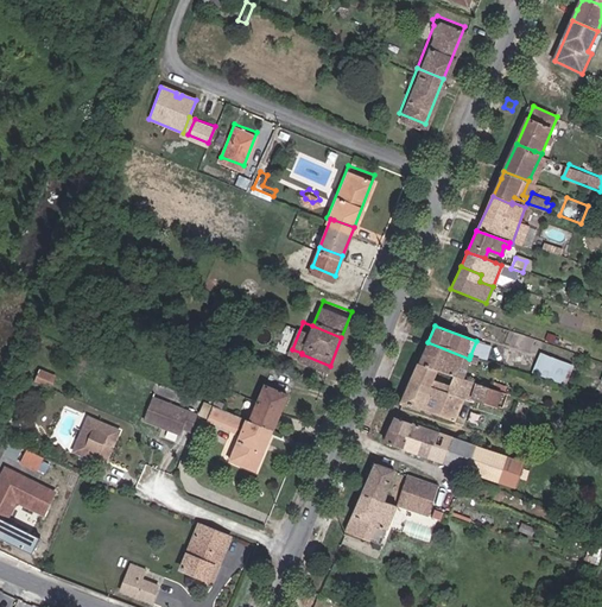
[(501,360),(499,366),(470,355),(469,359),(428,342),(418,362),(462,378),(513,397),(524,368),(501,360)]
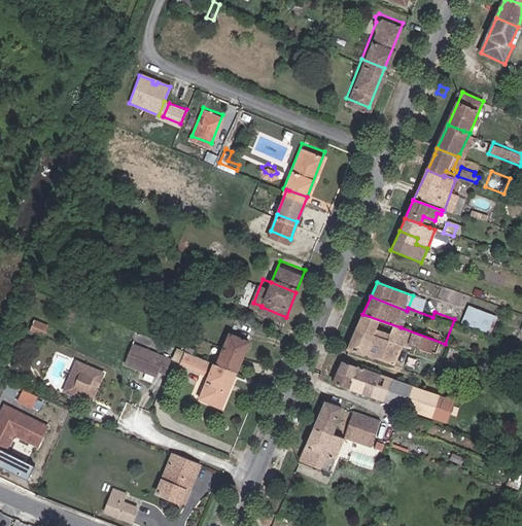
[(462,305),(458,322),(488,330),(493,313),(462,305)]
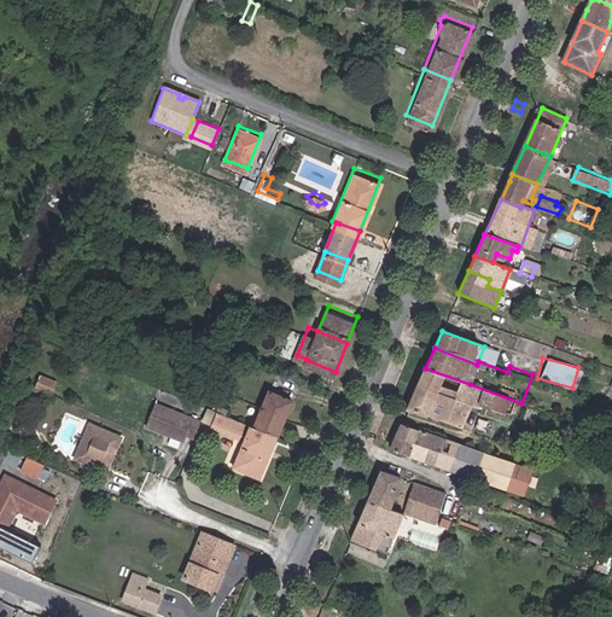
[(520,408),(522,403),(470,384),(425,368),(407,408),(462,428),(472,405),(481,407),(482,403),(512,414),(514,406),(520,408)]
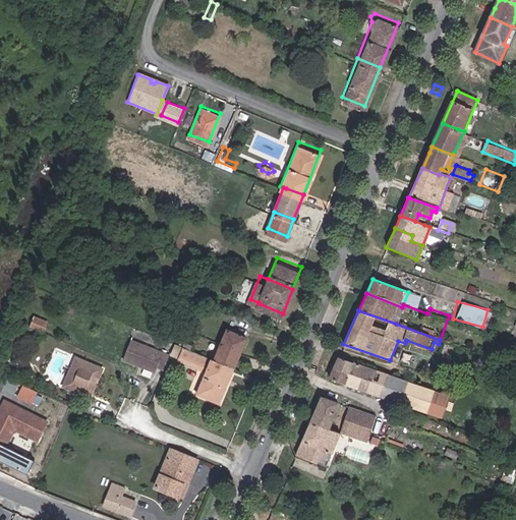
[(35,315),(31,326),(43,331),(47,321),(35,315)]
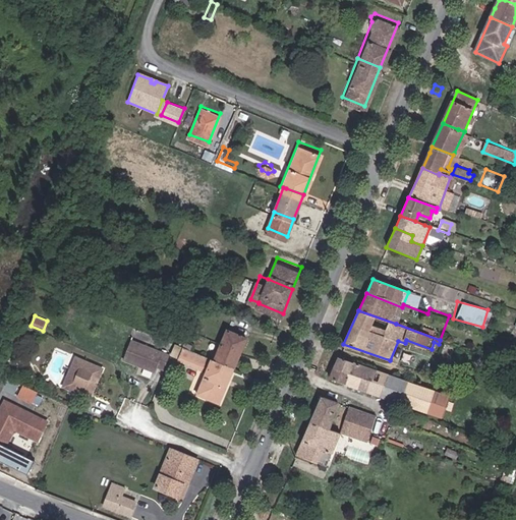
[(197,327),(201,321),(188,315),(185,322),(197,327)]
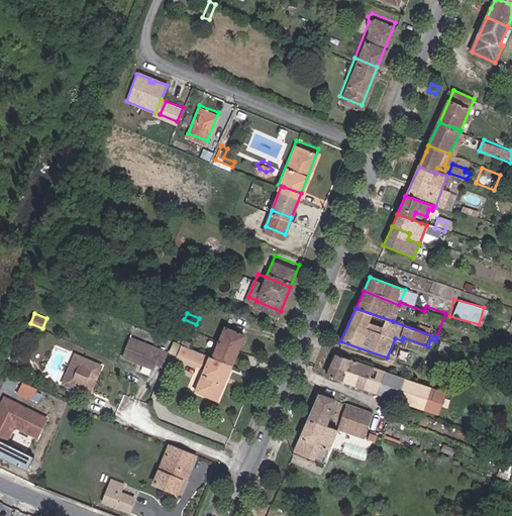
[(215,352),(234,360),(246,330),(228,322),(215,352)]
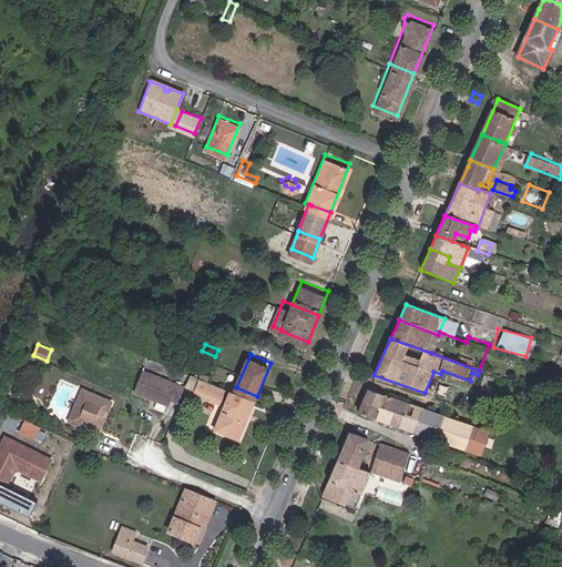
[(181,398),(187,380),(143,364),(134,388),(153,395),(153,393),(157,394),(156,396),(171,402),(172,395),(181,398)]
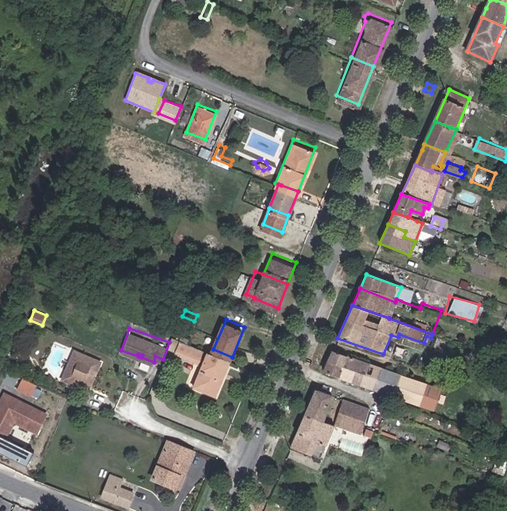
[(232,357),(213,349),(175,335),(172,344),(178,346),(177,348),(206,359),(197,383),(218,391),(232,357)]
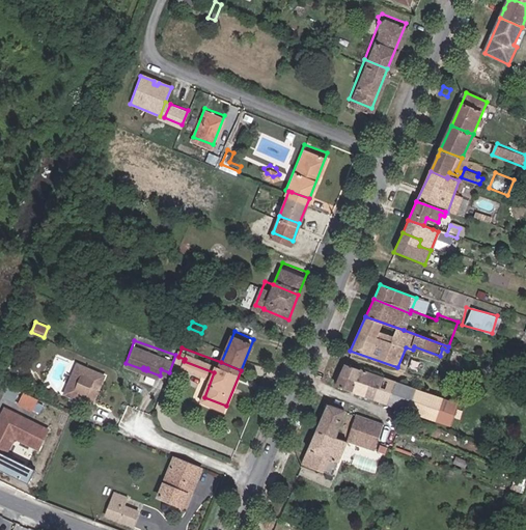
[(67,392),(72,393),(83,363),(79,361),(67,392)]
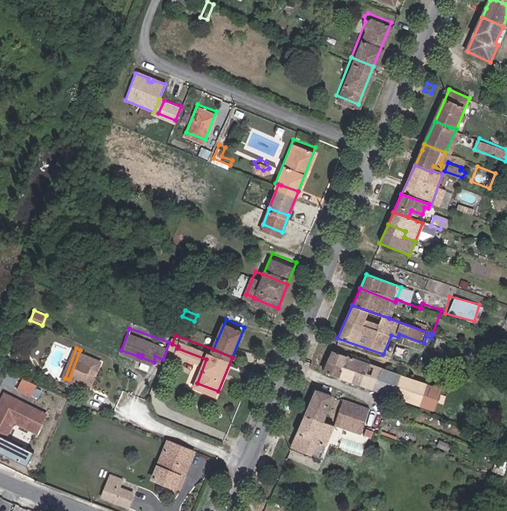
[(101,364),(98,363),(99,357),(80,350),(69,379),(88,387),(90,381),(94,382),(101,364)]
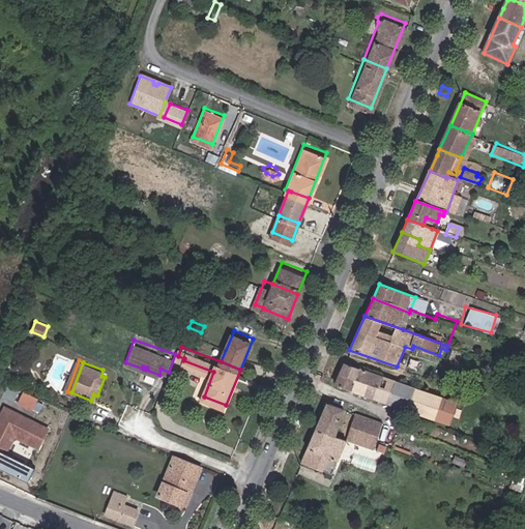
[(367,385),(372,374),(361,370),(343,363),(338,375),(352,380),(367,385)]
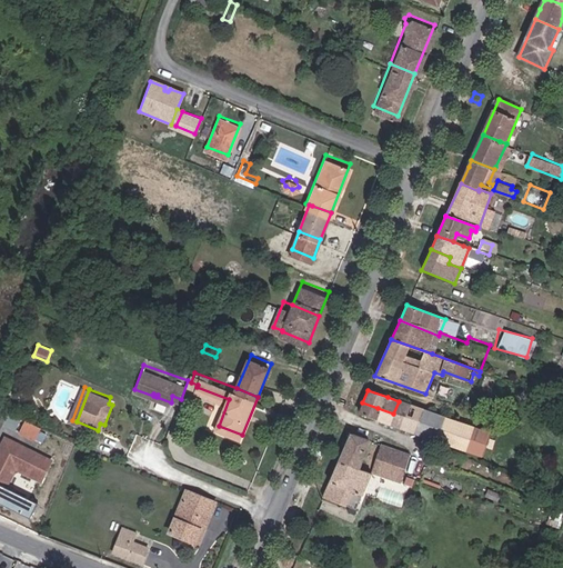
[(389,425),(400,429),(410,405),(399,401),(393,414),(389,425)]
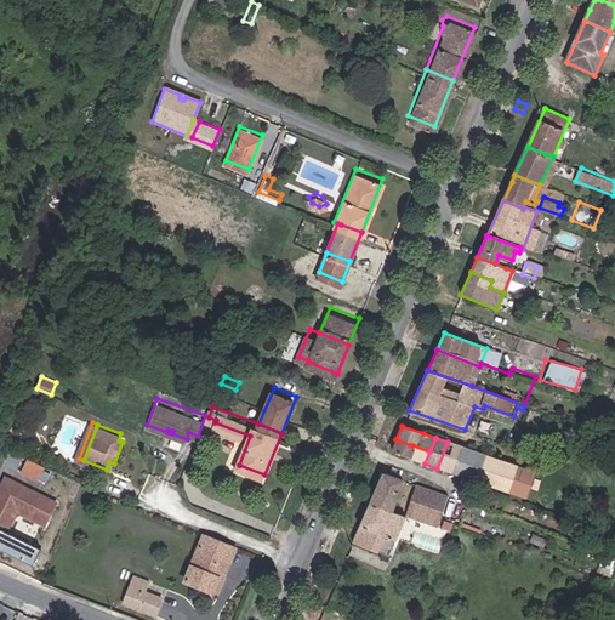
[(391,451),(408,458),(413,445),(396,439),(391,451)]
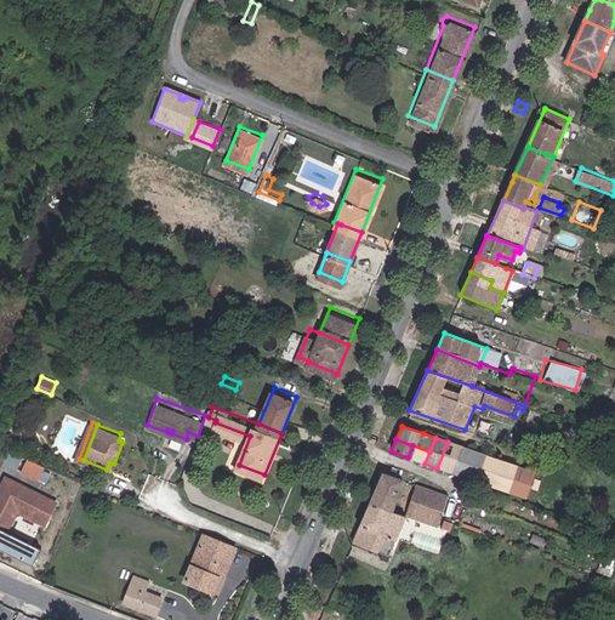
[(437,468),(453,473),(462,448),(448,442),(437,468)]
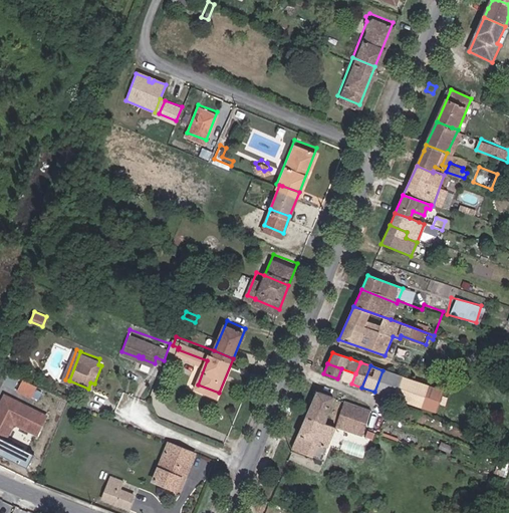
[(345,381),(351,383),(355,373),(341,368),(337,378),(345,381)]
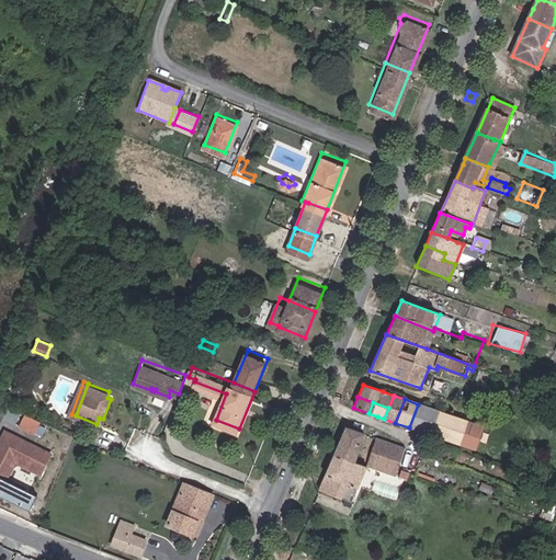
[(429,441),(431,435),(440,412),(418,404),(409,427),(426,434),(424,438),(429,441)]
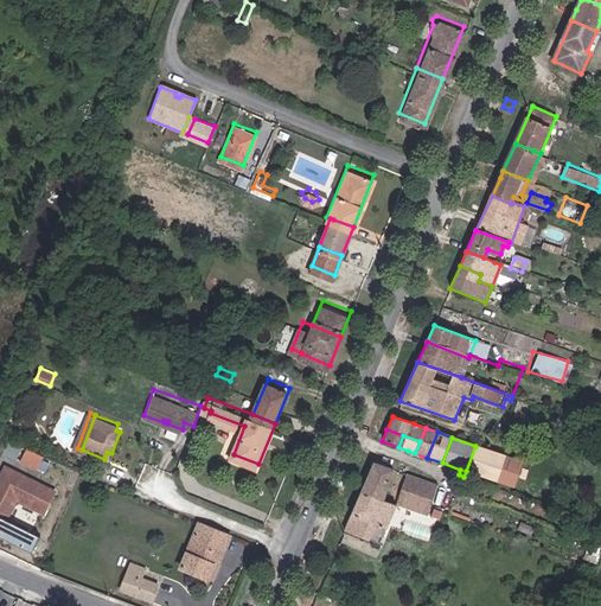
[(466,471),(513,488),(524,463),(475,446),(466,471)]
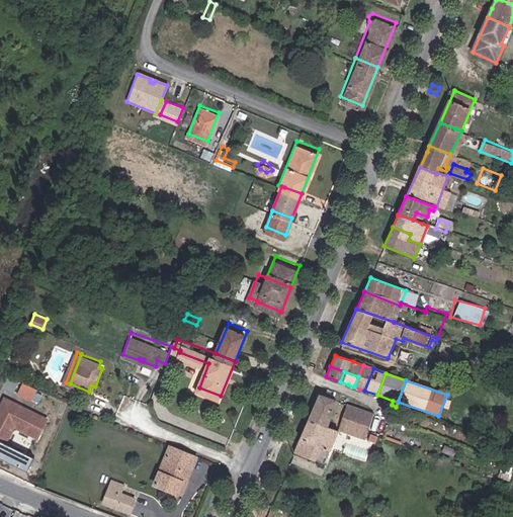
[(19,394),(32,399),(37,388),(23,381),(19,394)]
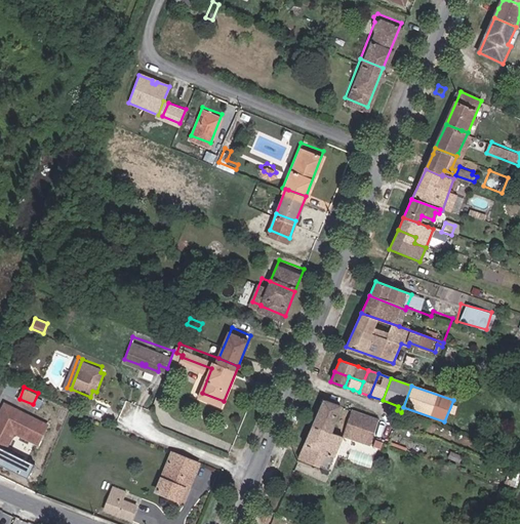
[(311,426),(326,432),(336,406),(322,401),(311,426)]
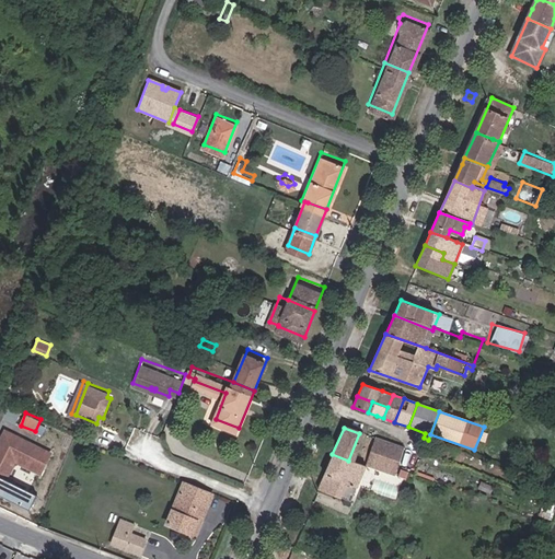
[(0,450),(9,454),(16,434),(6,430),(0,443),(0,450)]
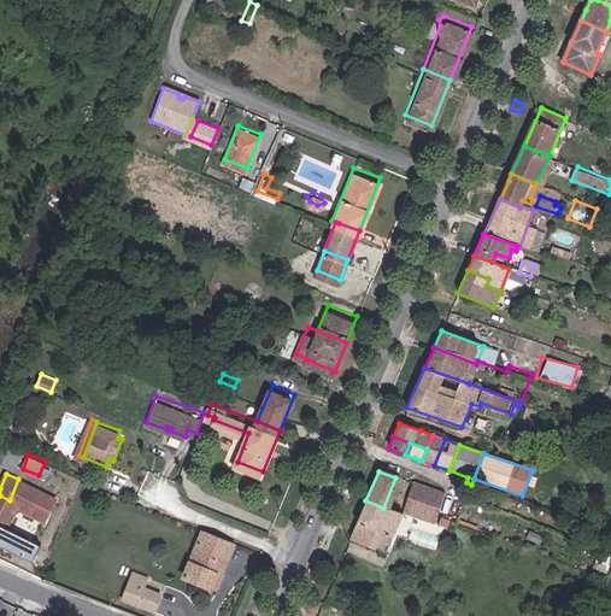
[(19,505),(48,518),(58,496),(18,479),(10,500),(0,521),(0,523),(10,528),(19,505)]
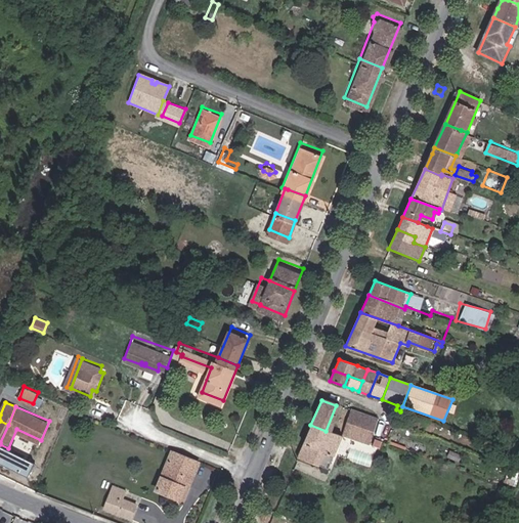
[(375,420),(347,409),(338,435),(343,437),(366,445),(375,420)]
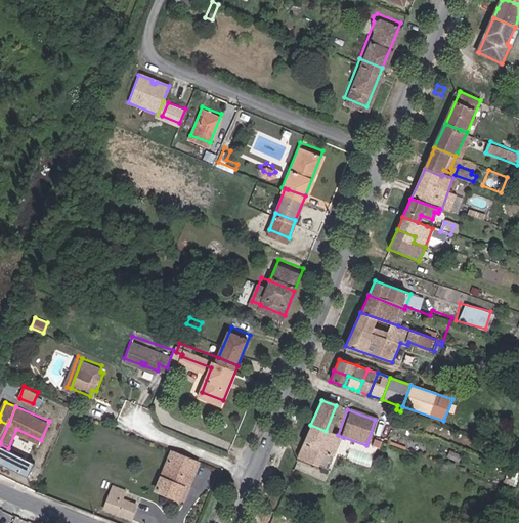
[(406,425),(422,431),(425,423),(409,417),(406,425)]
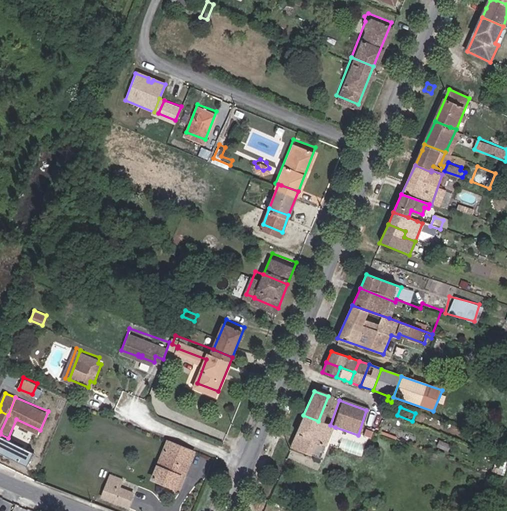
[(0,432),(8,415),(0,411),(0,432)]
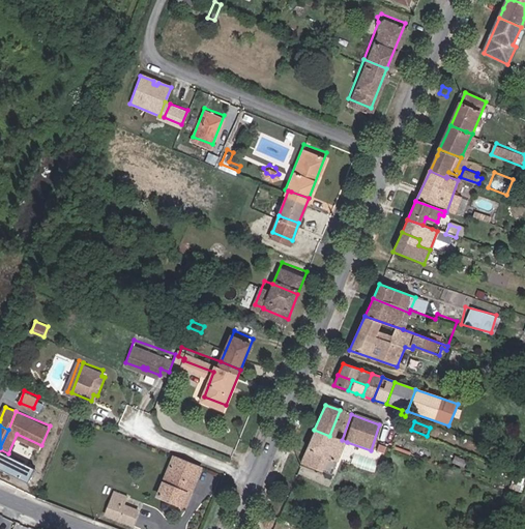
[(299,464),(332,476),(347,442),(342,440),(329,436),(314,430),(299,464)]
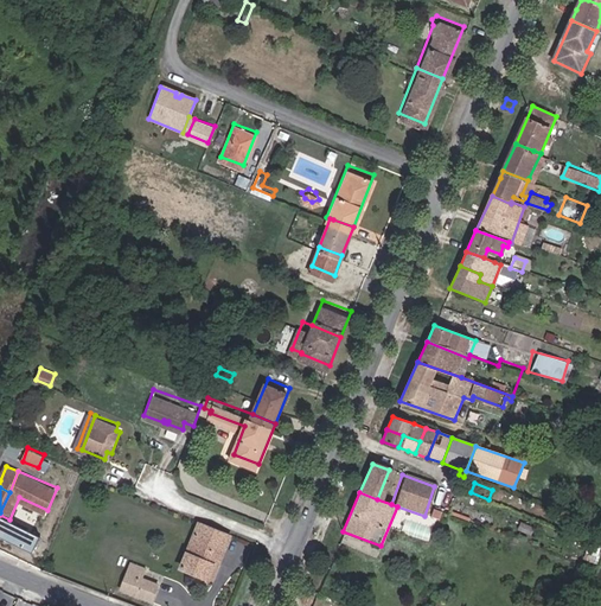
[(234,528),(208,517),(190,563),(218,574),(225,559),(223,557),(234,528)]
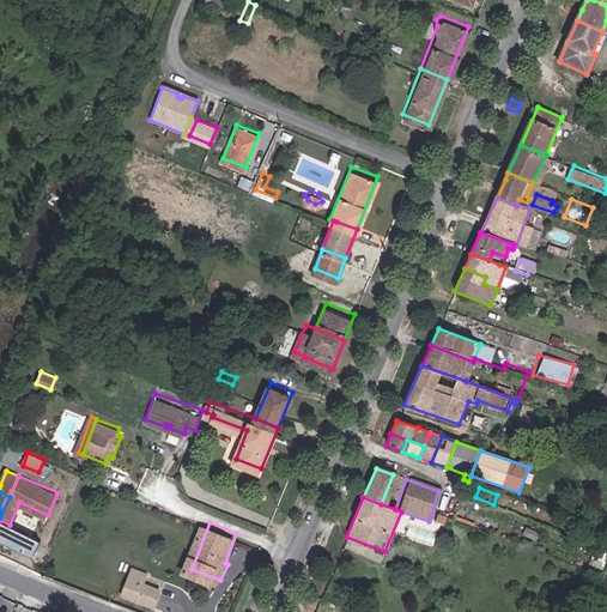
[(135,574),(149,579),(152,568),(139,563),(135,574)]
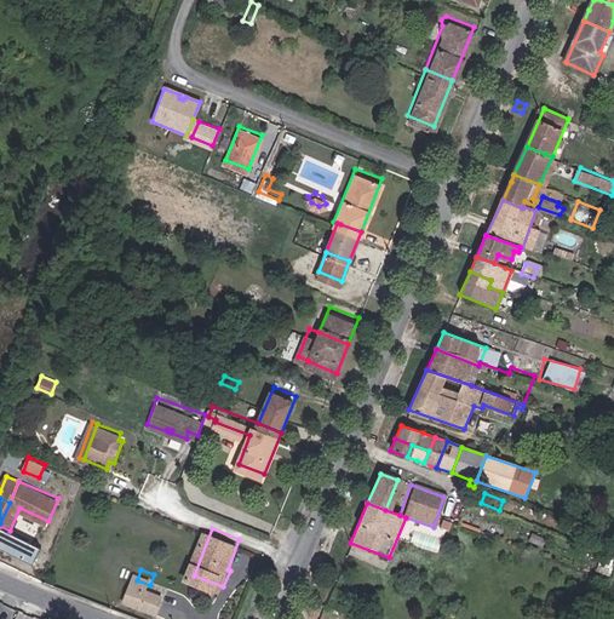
[(131,597),(161,608),(167,591),(150,585),(137,580),(131,597)]
